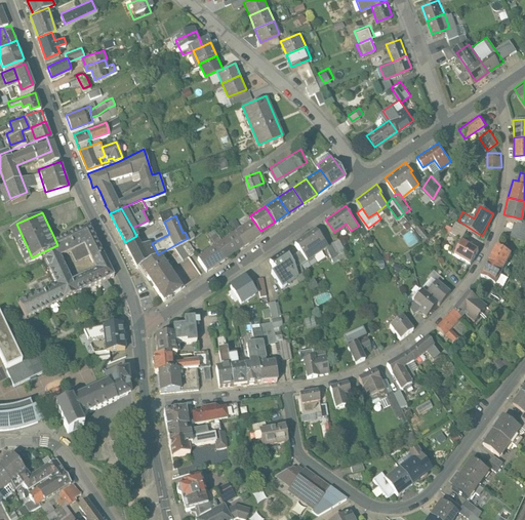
[(243,244),(260,231),(251,217),(233,231),(243,244)]
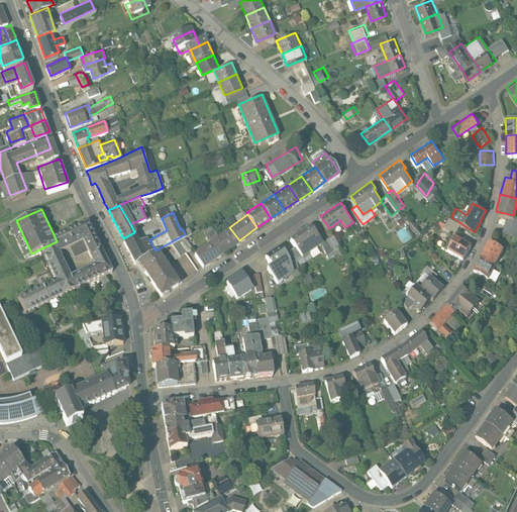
[(438,234),(444,238),(446,234),(453,239),(455,235),(460,223),(451,217),(448,215),(438,234)]
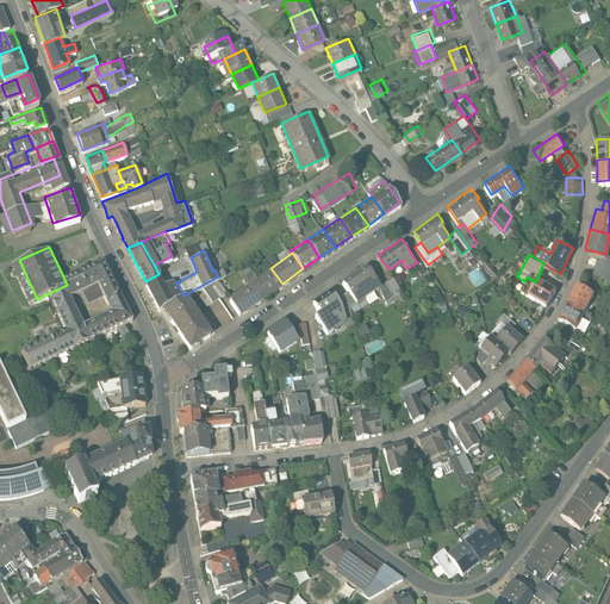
[(124,298),(106,257),(91,265),(98,280),(110,305),(124,298)]
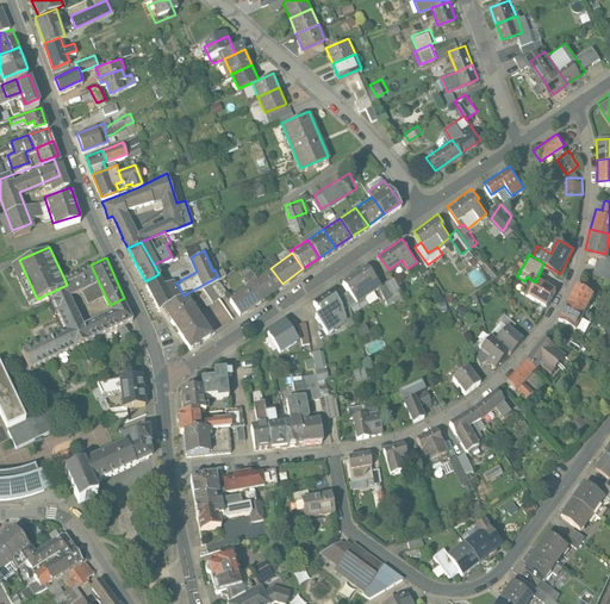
[(367,260),(342,278),(348,286),(342,291),(350,303),(379,282),(381,281),(367,260)]
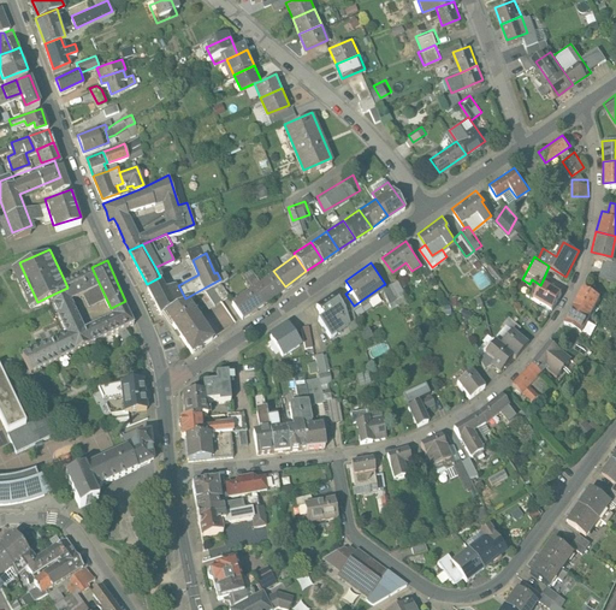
[(92,267),(64,279),(67,288),(72,296),(99,283),(92,267)]
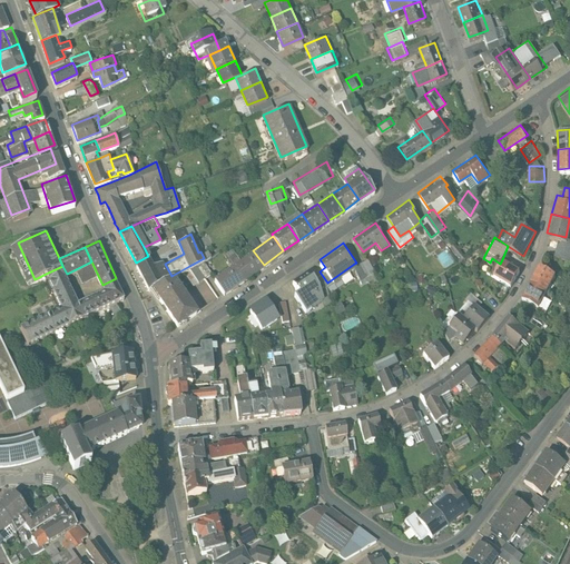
[(244,278),(264,265),(253,250),(234,263),(244,278)]
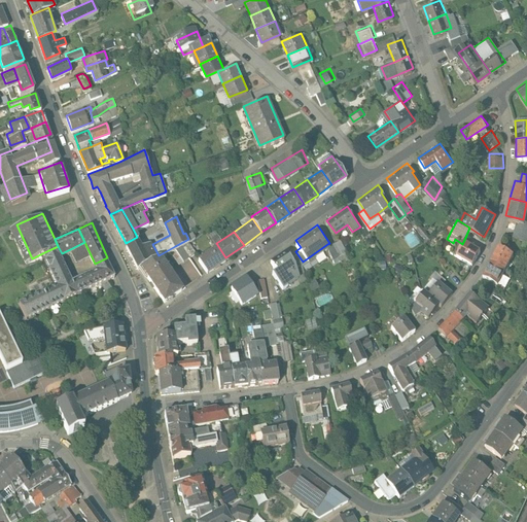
[(137,266),(140,265),(159,255),(152,244),(150,239),(141,244),(137,237),(126,243),(137,266)]
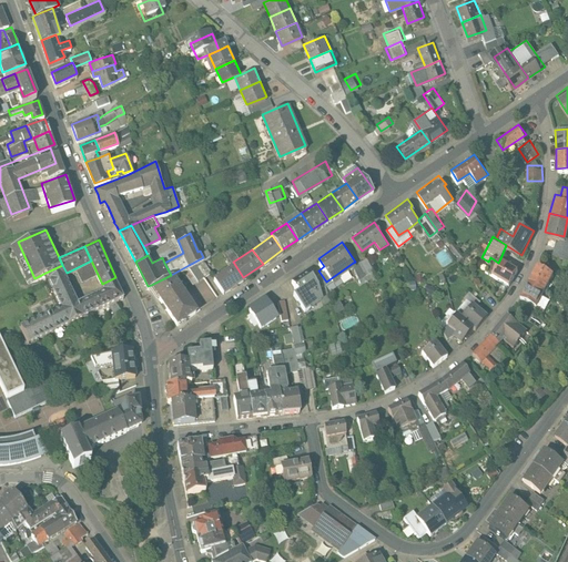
[(367,255),(355,262),(353,263),(358,276),(374,267),(367,255)]
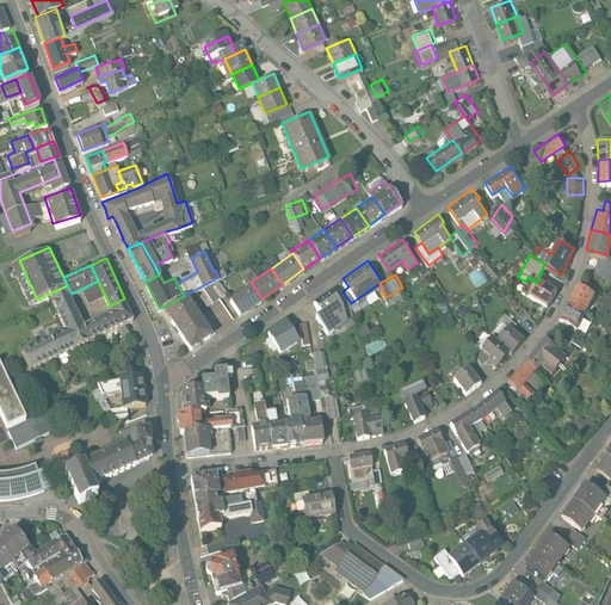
[(522,289),(530,295),(548,306),(555,286),(538,278),(536,283),(528,277),(525,282),(522,289)]
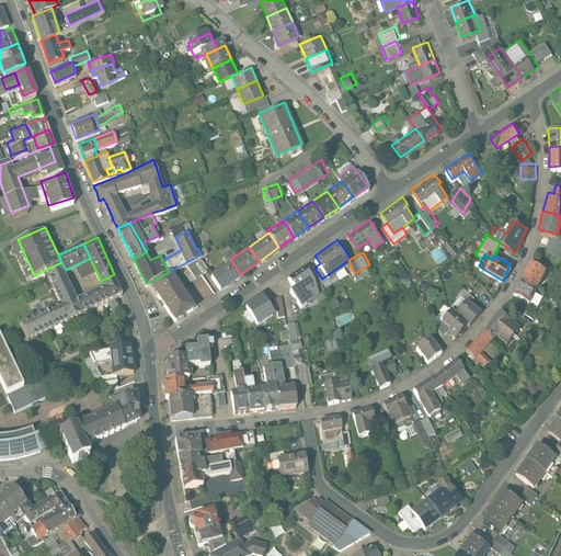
[(220,287),(240,274),(230,259),(210,273),(220,287)]
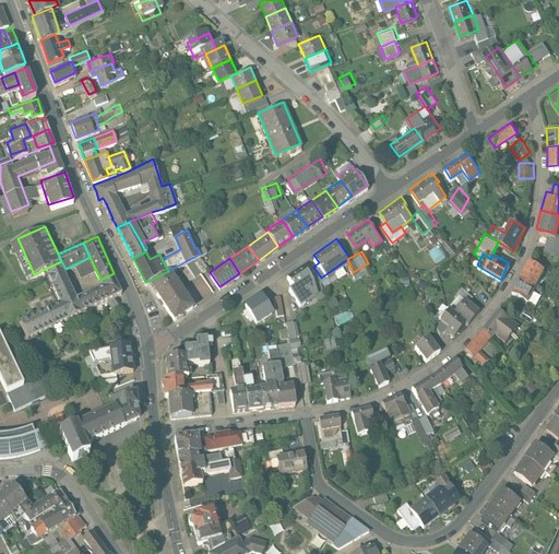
[(528,259),(521,275),(535,283),(544,267),(528,259)]
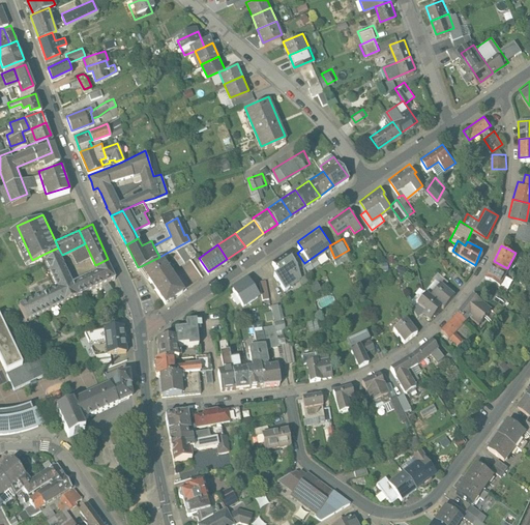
[(56,284),(71,276),(62,255),(58,248),(42,255),(56,284)]
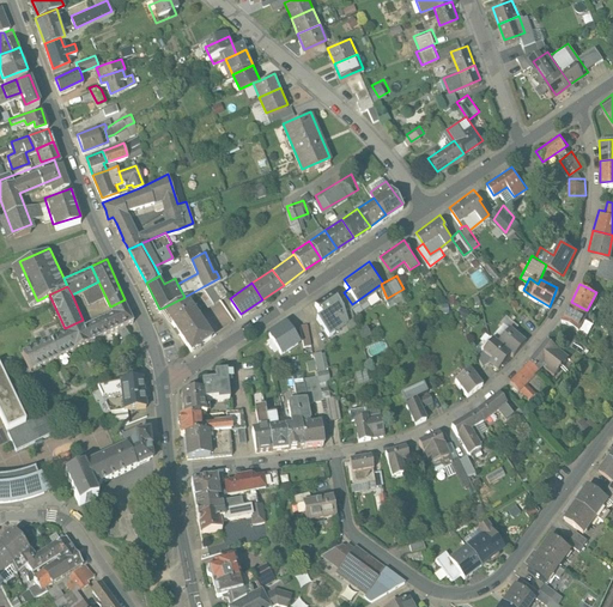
[(323,310),(316,315),(328,331),(349,317),(346,305),(333,286),(315,298),(323,310)]
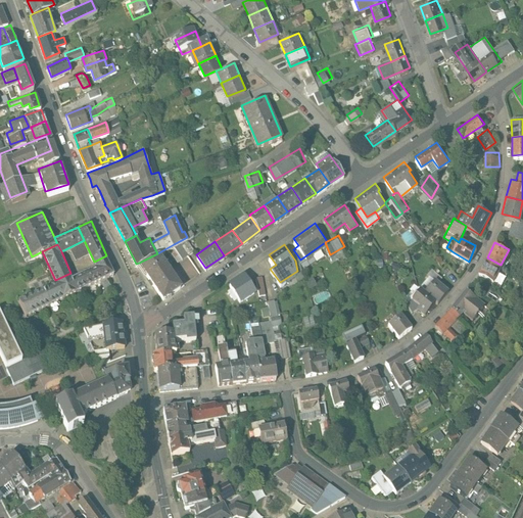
[(157,253),(139,263),(162,296),(179,285),(157,253)]
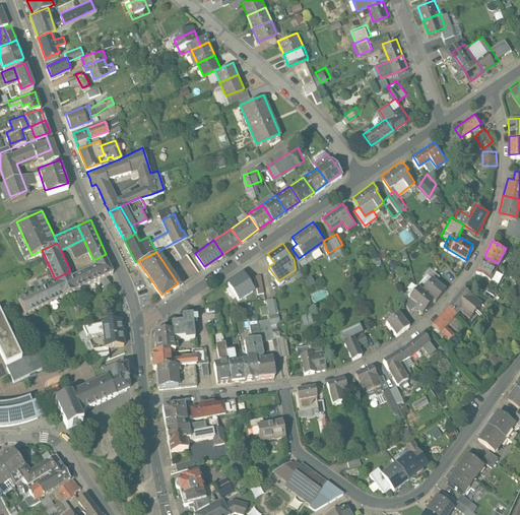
[(93,260),(70,271),(77,286),(114,270),(106,254),(93,260)]
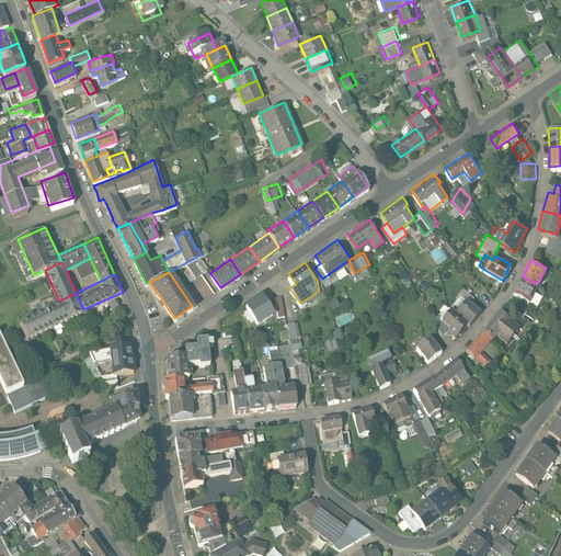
[(523,276),(514,293),(521,295),(529,301),(537,284),(523,276)]
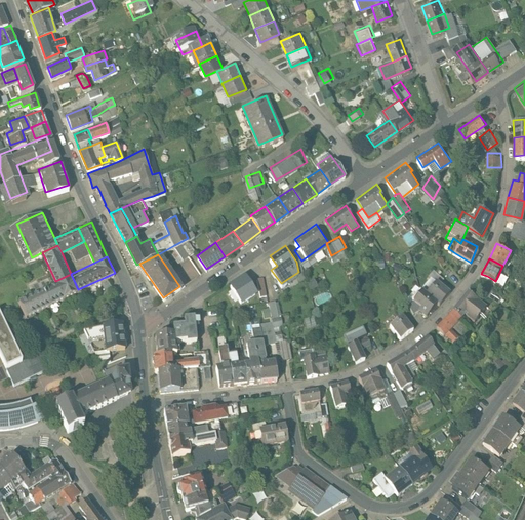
[(55,281),(40,287),(48,304),(78,289),(71,274),(55,281)]
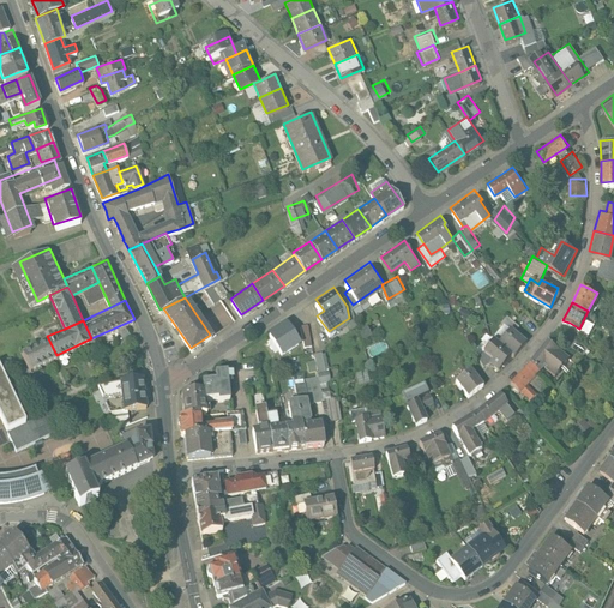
[(299,338),(287,320),(269,331),(282,350),(299,338)]
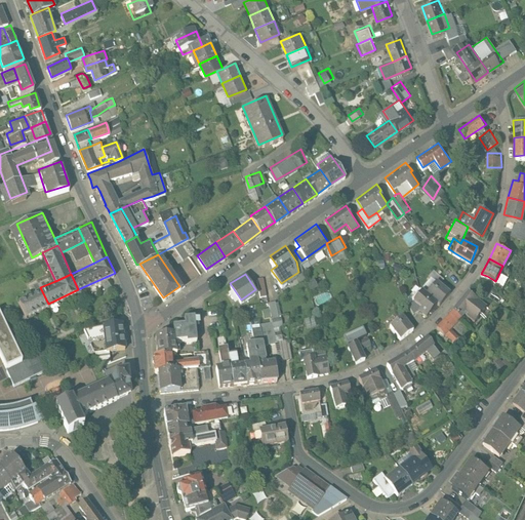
[(434,275),(425,287),(439,298),(448,286),(434,275)]
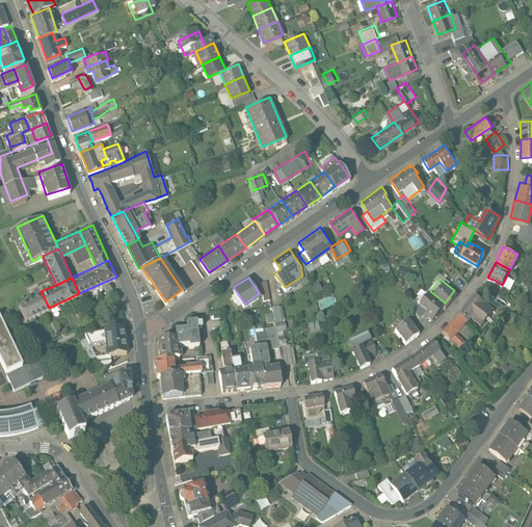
[(476,290),(460,310),(469,318),(472,315),(481,322),(495,305),(476,290)]
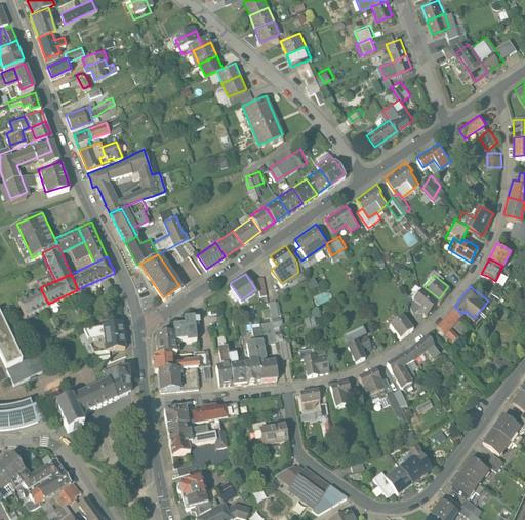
[(40,287),(17,297),(25,314),(48,304),(40,287)]
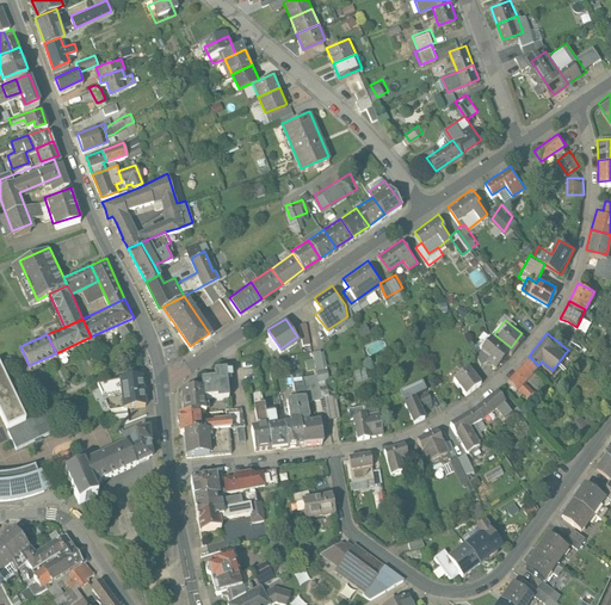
[(487,334),(474,350),(492,364),(505,349),(487,334)]
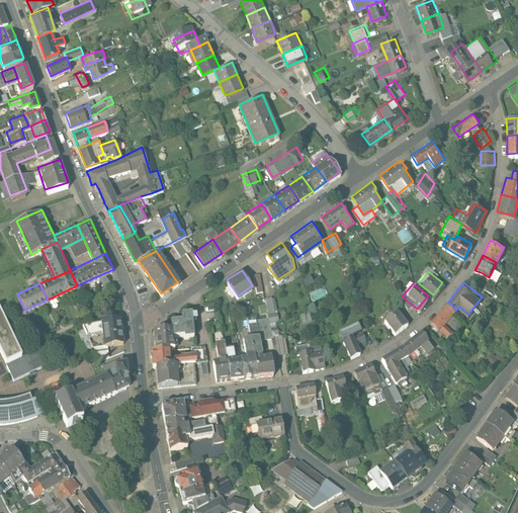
[(456,310),(448,302),(430,321),(437,328),(439,326),(447,334),(452,328),(445,321),(456,310)]
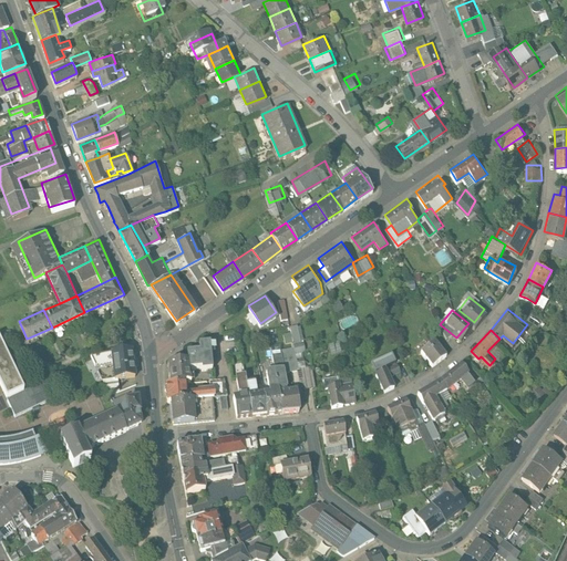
[(32,459),(48,453),(32,432),(20,435),(7,436),(0,437),(0,378),(17,413),(59,394),(50,375),(24,386),(0,336),(0,463),(14,463),(32,459)]
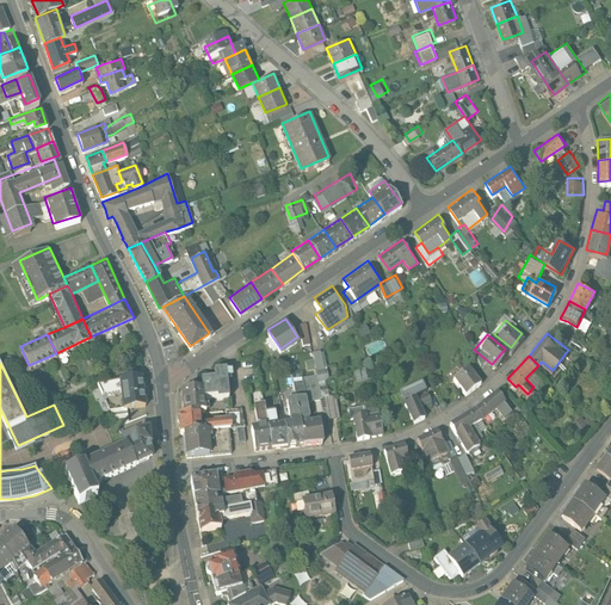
[(470,363),(454,375),(466,390),(482,377),(470,363)]
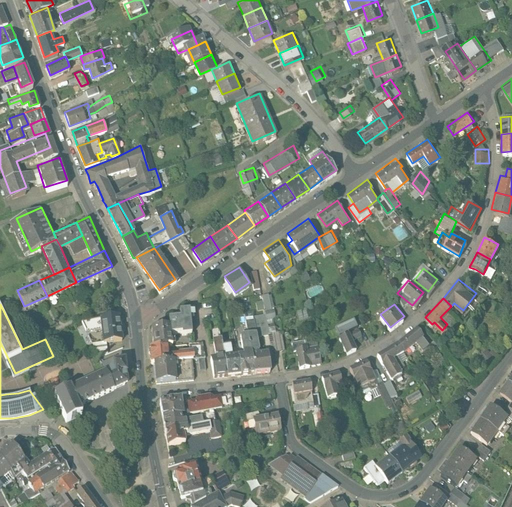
[(181,332),(192,330),(189,306),(180,307),(180,312),(169,314),(170,322),(171,330),(181,329),(181,332)]
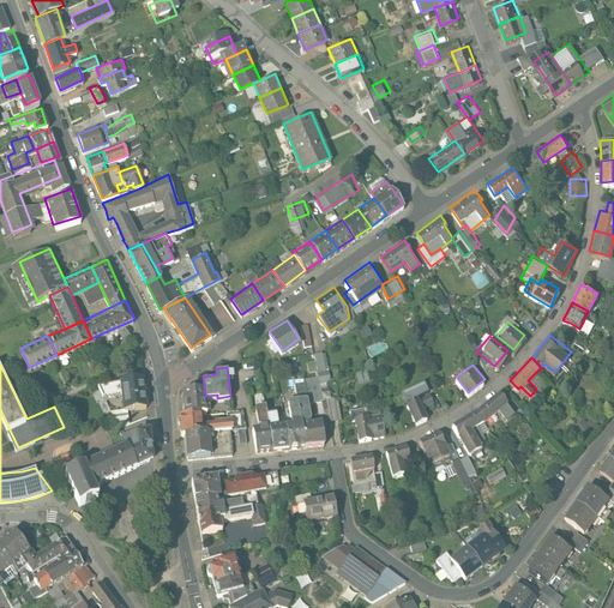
[(148,403),(143,372),(119,375),(124,405),(148,403)]
